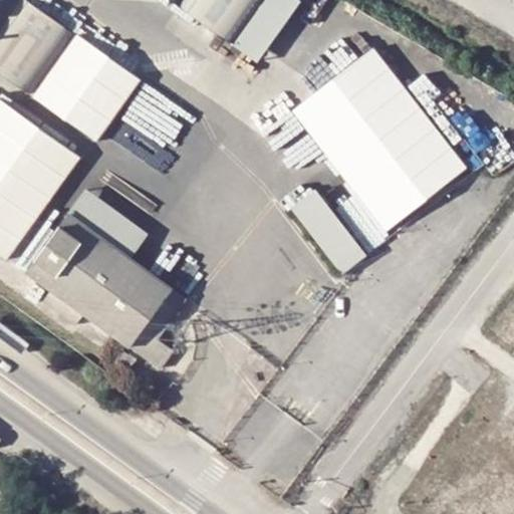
[(231,46),(265,0),(183,0),(178,7),(231,46)]
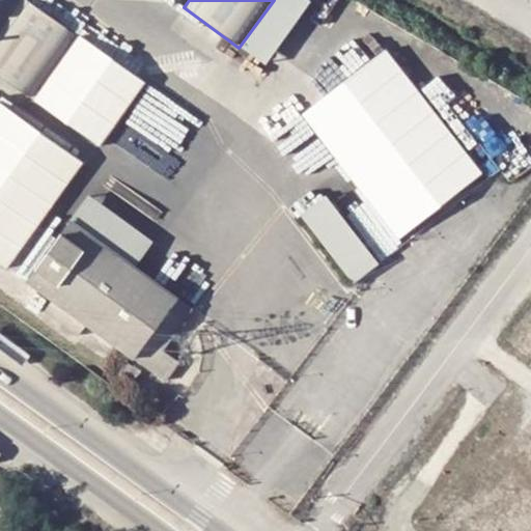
[(81,136),(128,74),(74,34),(29,96),(81,136)]
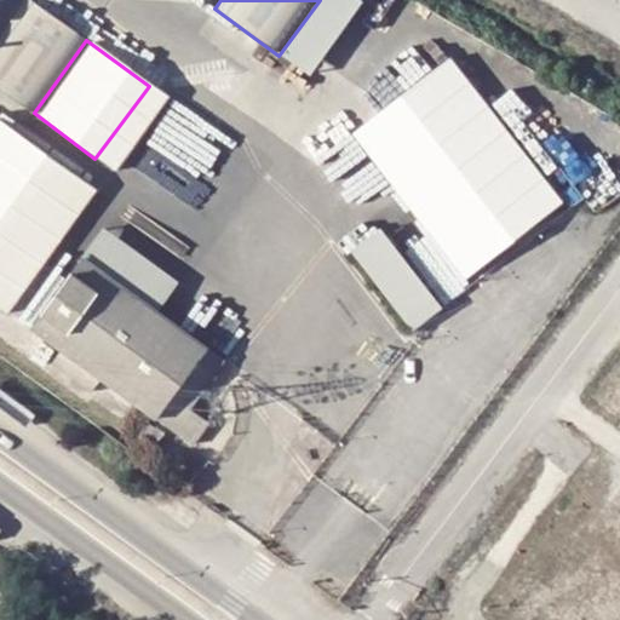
[(408,321),(568,204),(454,50),(350,126),(357,135),(328,156),(349,184),(378,162),(415,212),(386,234),(377,219),(349,240),(408,321)]
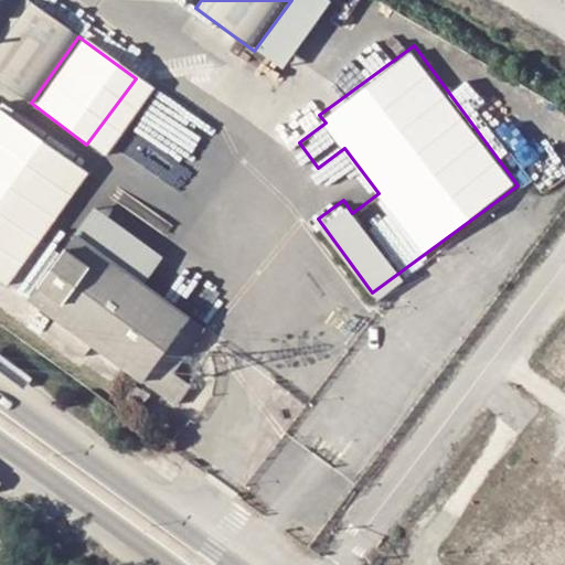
[(89,171),(0,108),(0,279),(9,286),(89,171)]
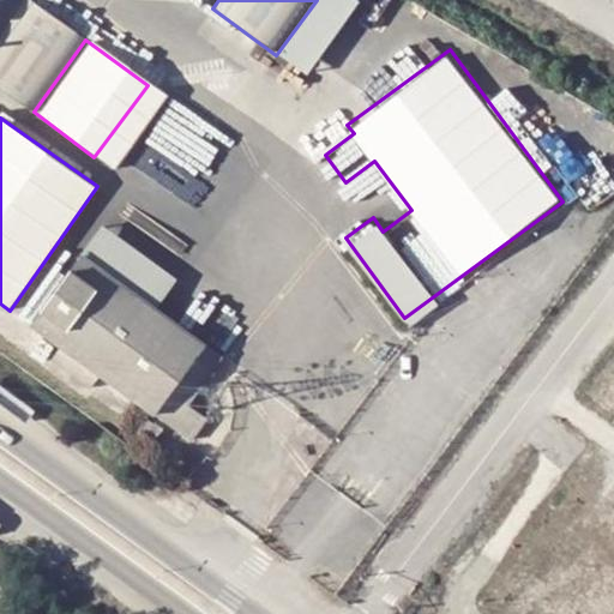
[(186,402),(220,354),(80,253),(28,325),(186,440),(205,416),(203,414),(186,402)]
